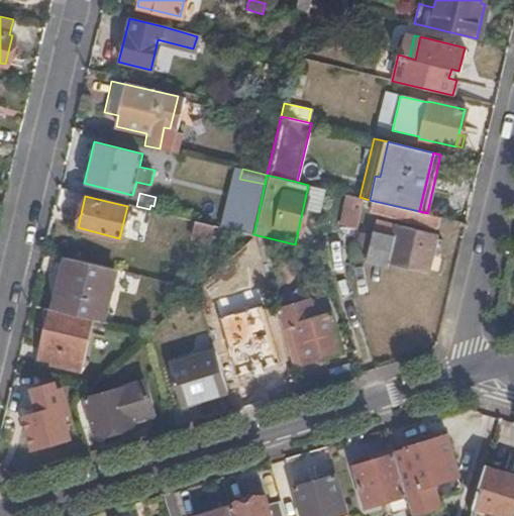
[(435,226),(438,216),(427,213),(419,211),(370,200),(368,210),(435,226)]
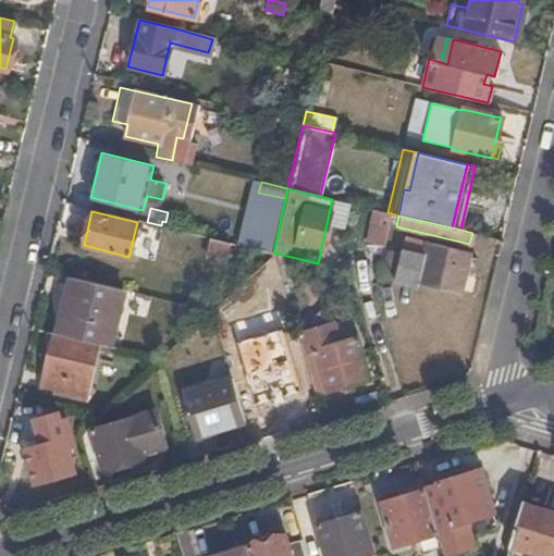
[(259,264),(272,252),(210,237),(206,256),(223,259),(224,255),(259,264)]
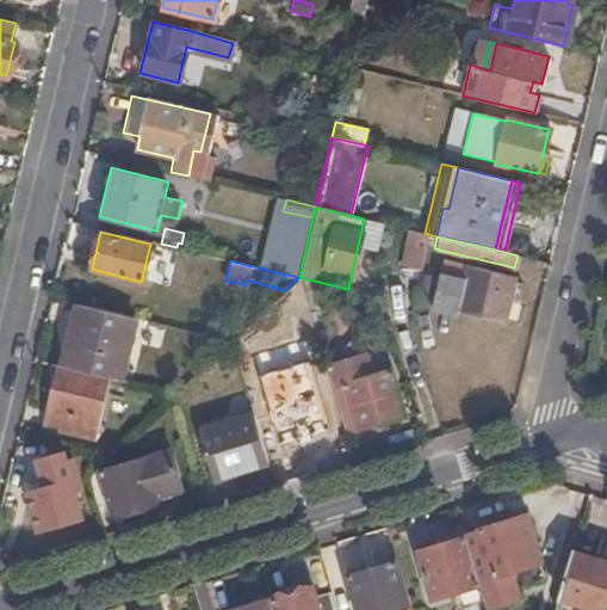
[(512,282),(513,276),(466,265),(462,278),(438,273),(429,307),(456,314),(457,308),(502,320),(508,291),(519,294),(520,283),(512,282)]
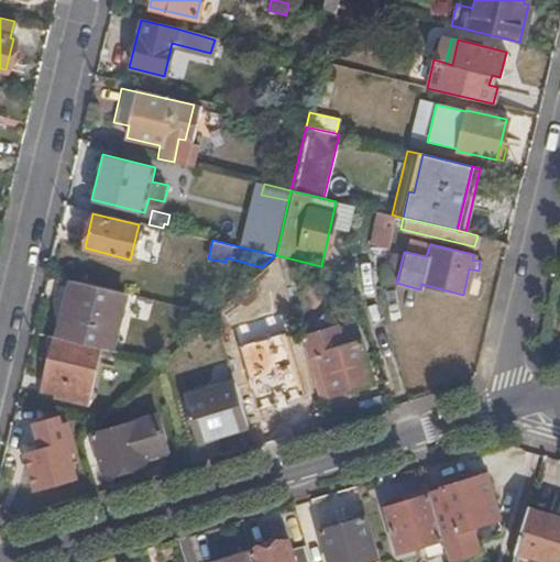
[(299,264),(283,268),(286,283),(303,278),(299,264)]
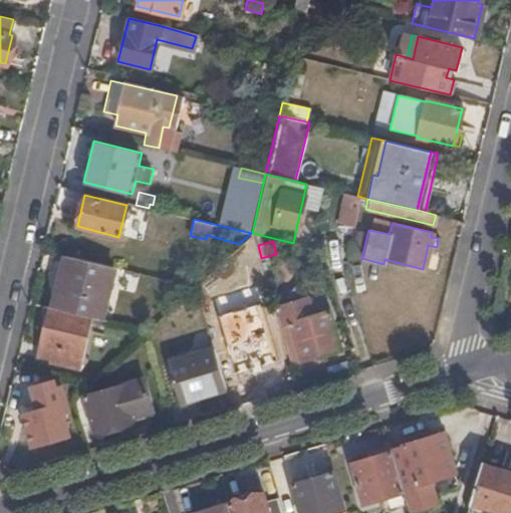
[(111,267),(63,255),(58,277),(58,278),(60,279),(53,308),(87,316),(98,319),(111,267)]
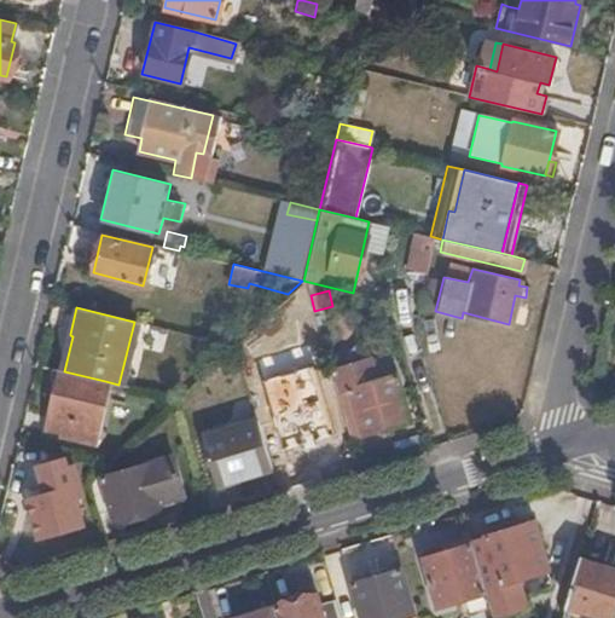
[(70,334),(65,334),(56,370),(64,371),(73,336),(70,335),(70,334)]
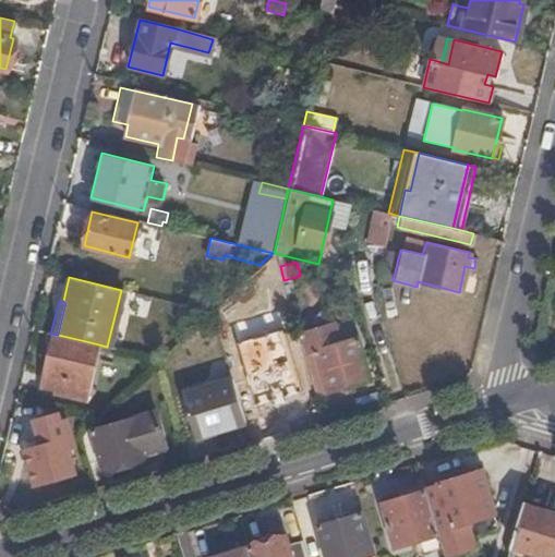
[(332,322),(297,333),(314,394),(342,386),(351,383),(366,378),(354,337),(337,342),(332,322)]
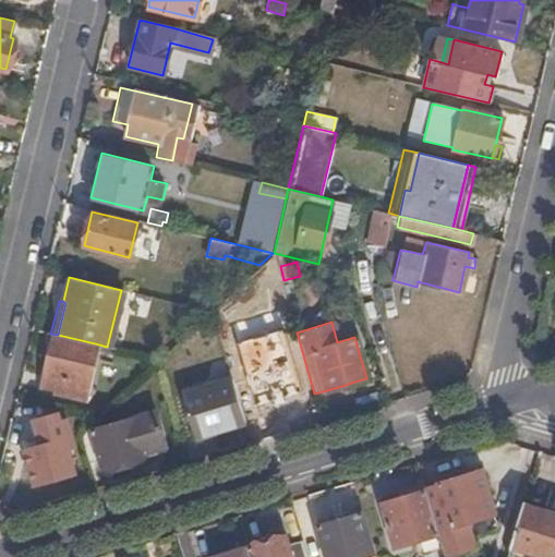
[(58,335),(50,334),(38,388),(82,399),(95,343),(58,335)]
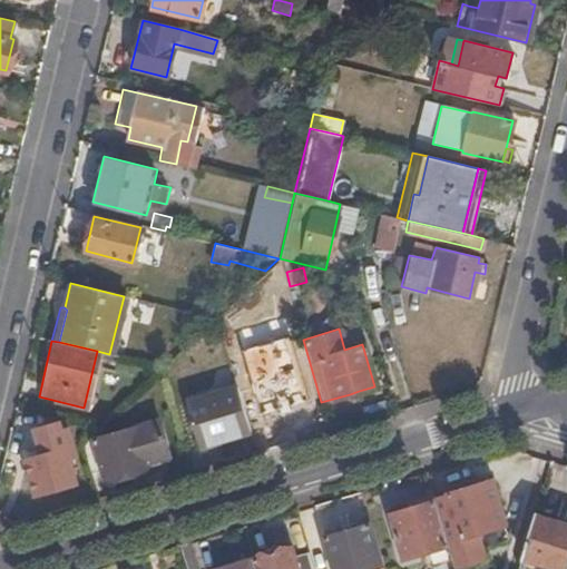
[(246,372),(232,375),(235,386),(247,428),(263,423),(263,421),(281,415),(295,411),(310,406),(297,363),(273,370),(280,393),(256,400),(254,392),(253,392),(246,372)]
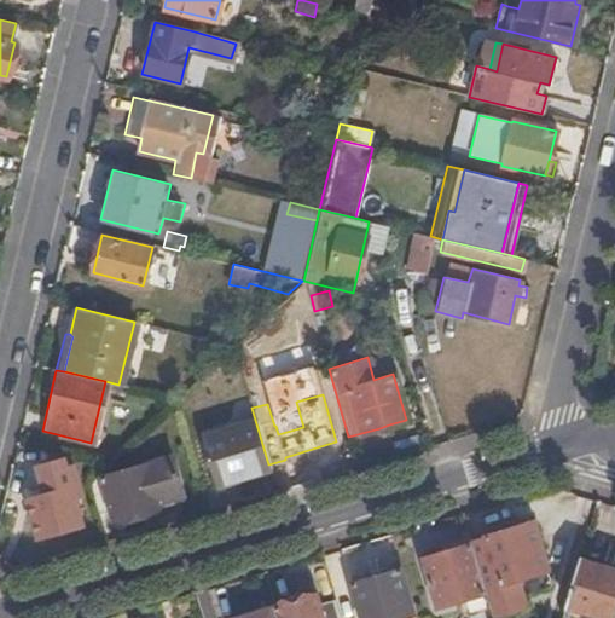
[(268,465),(255,420),(199,435),(214,485),(231,480),(270,469),(268,465)]
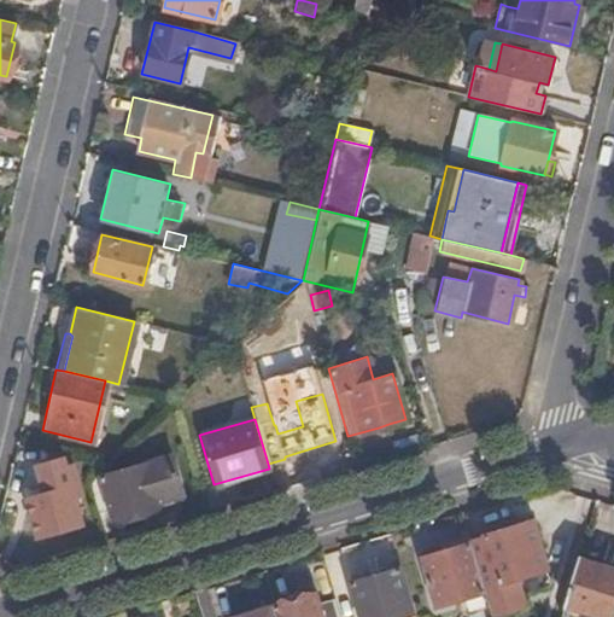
[(321,453),(320,446),(304,450),(307,458),(321,453)]
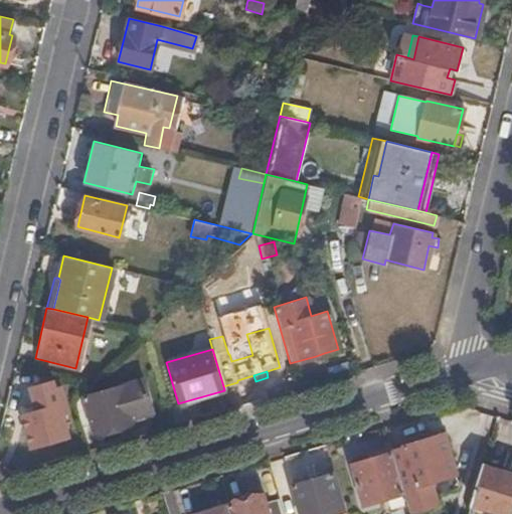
[(129,417),(149,411),(141,379),(82,396),(93,434),(130,422),(129,417)]
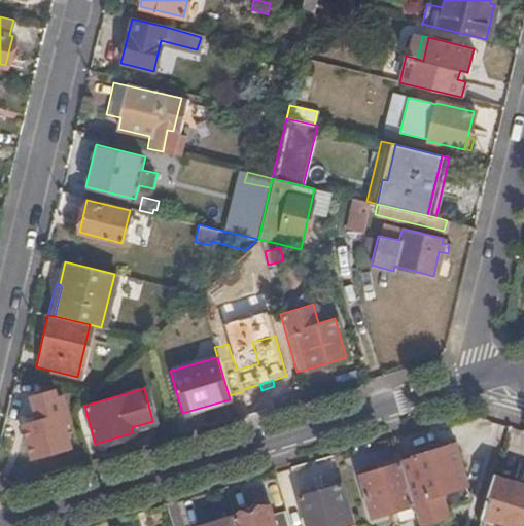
[(53,390),(28,396),(35,421),(23,425),(32,458),(69,447),(53,390)]
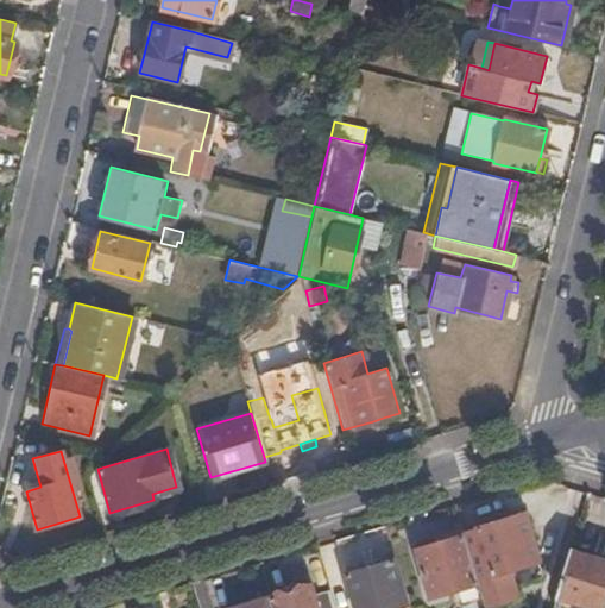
[(178,491),(176,487),(152,494),(153,500),(178,491)]
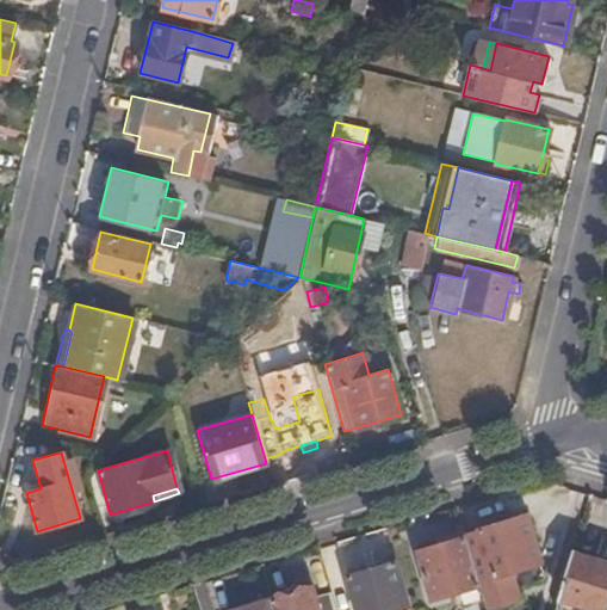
[(476,533),(463,536),(476,580),(537,562),(522,515),(475,529),(476,533)]
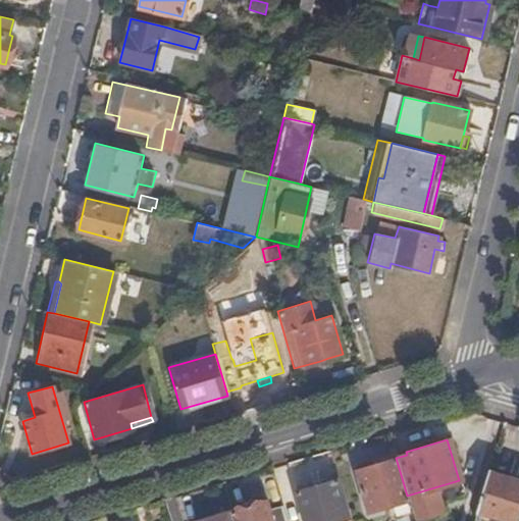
[(407,496),(396,458),(354,470),(366,512),(408,501),(407,496)]
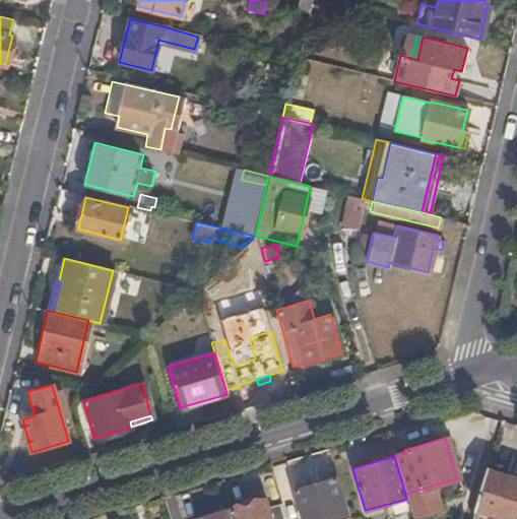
[(516,518),(516,477),(485,469),(472,509),(513,518),(516,518)]
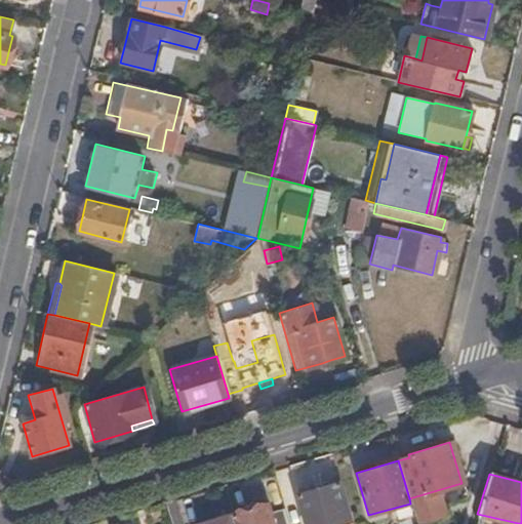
[(342,523),(348,522),(337,483),(296,495),(304,523),(342,523)]
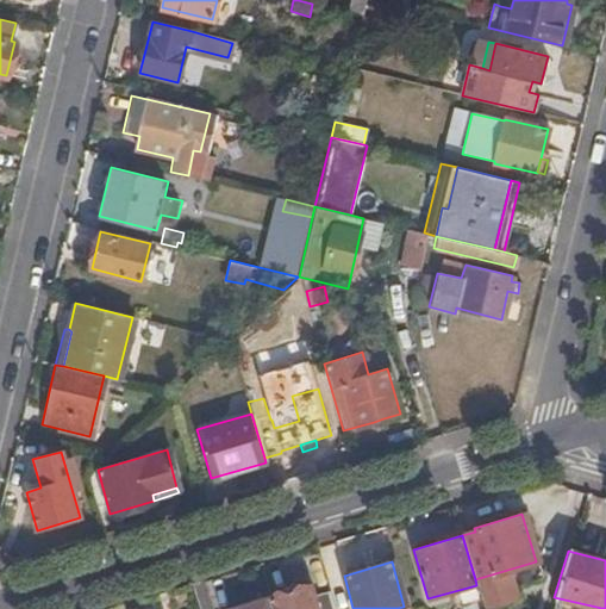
[(289,591),(267,598),(269,608),(314,608),(311,595),(307,583),(288,589),(289,591)]
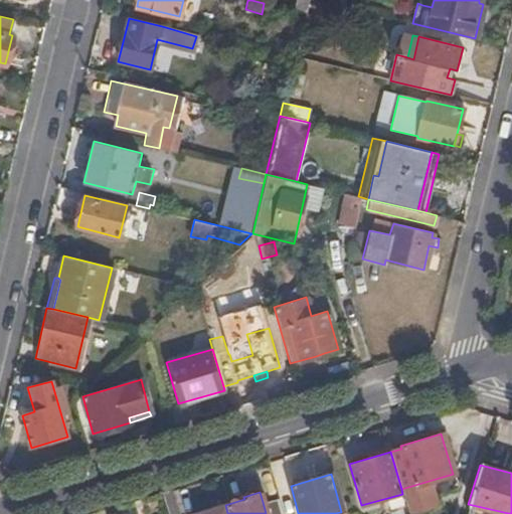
[(281,513),(277,498),(263,502),(266,513),(281,513)]
